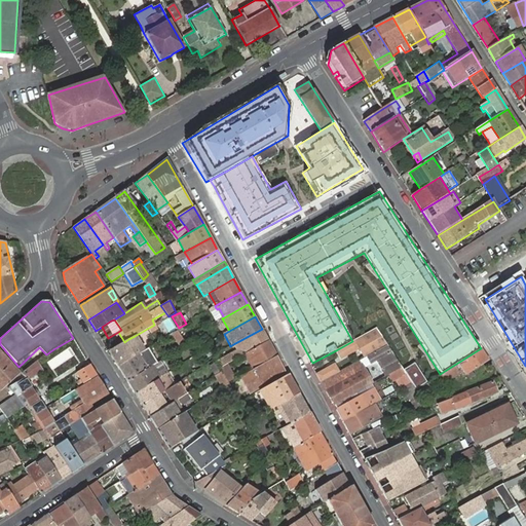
[(262,329),(233,344),(237,351),(216,364),(218,369),(224,366),(246,353),(268,341),(262,329)]
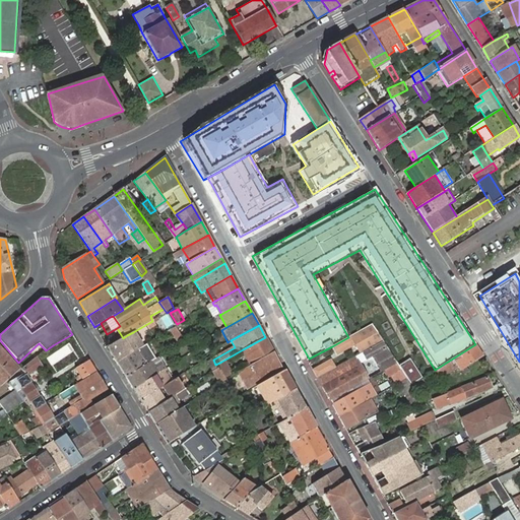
[(363,352),(382,341),(372,325),(353,335),(349,337),(332,346),(337,354),(354,344),(360,353),(363,352)]
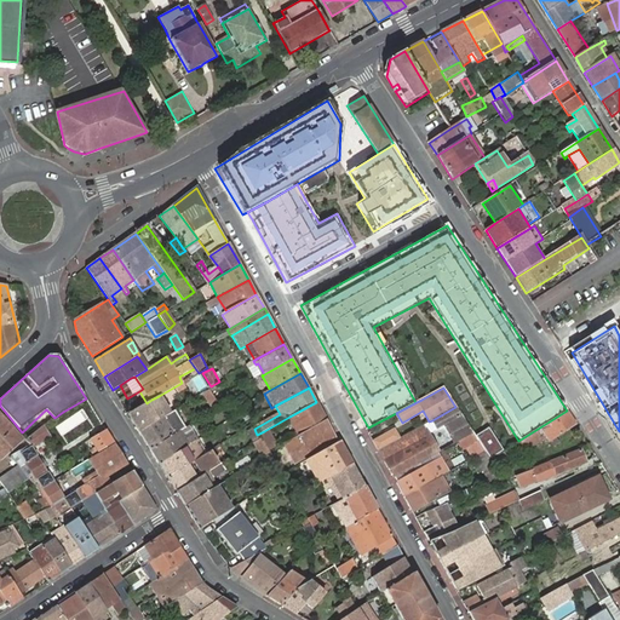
[(212,389),(202,391),(210,409),(219,407),(212,389)]
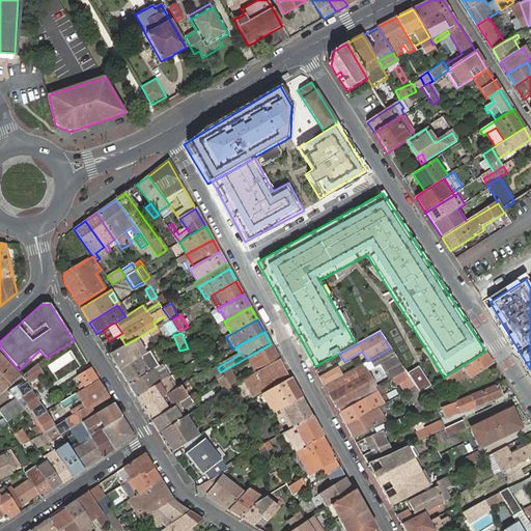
[(136,339),(130,342),(126,345),(109,355),(119,370),(145,355),(136,339)]
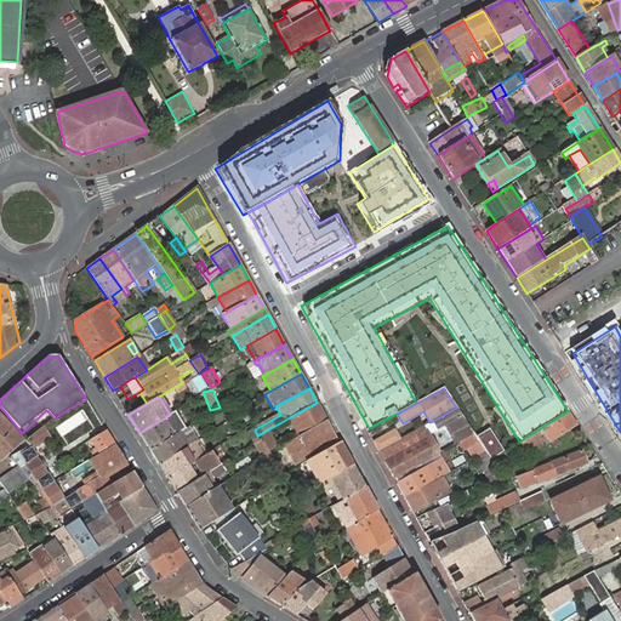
[(325,417),(317,403),(290,417),(298,433),(325,417)]
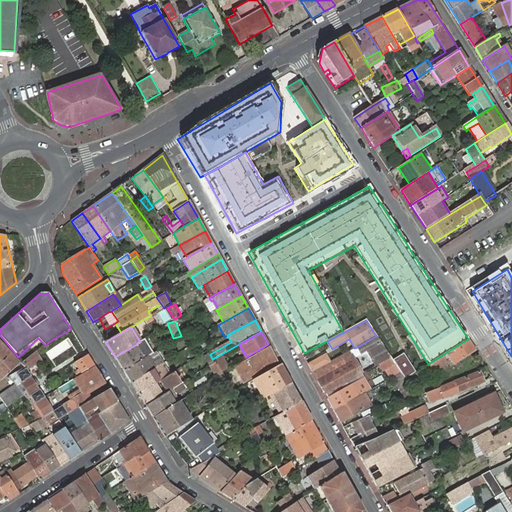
[(389,357),(381,344),(376,336),(357,347),(360,354),(367,350),(374,362),(363,368),(365,371),(375,365),(389,357)]
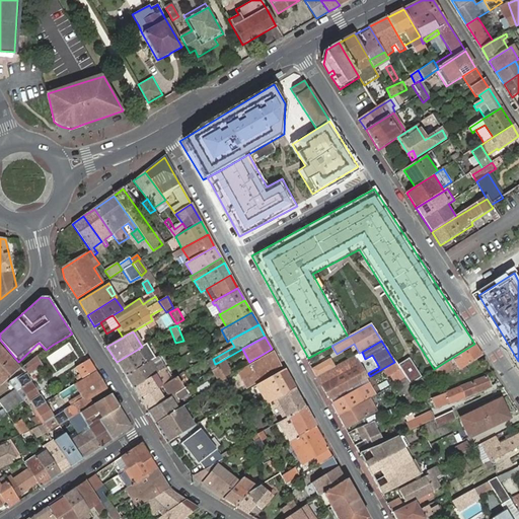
[(458,369),(482,355),(474,344),(434,369),(410,385),(414,391),(456,365),(458,369)]
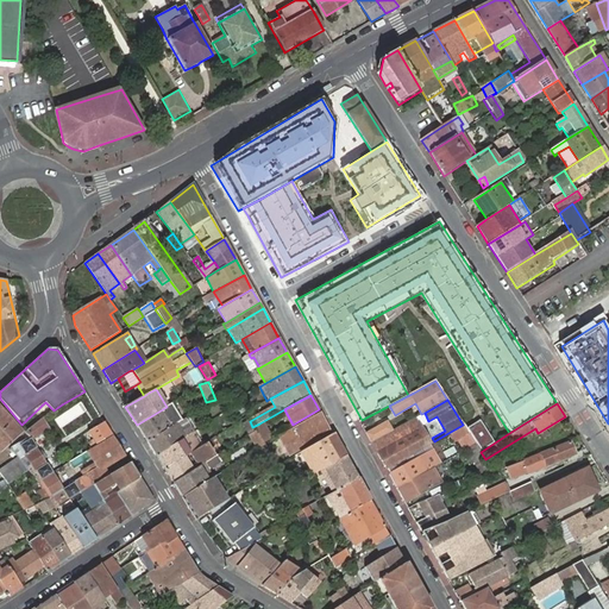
[(173,408),(170,405),(167,407),(137,425),(148,443),(181,422),(173,408)]
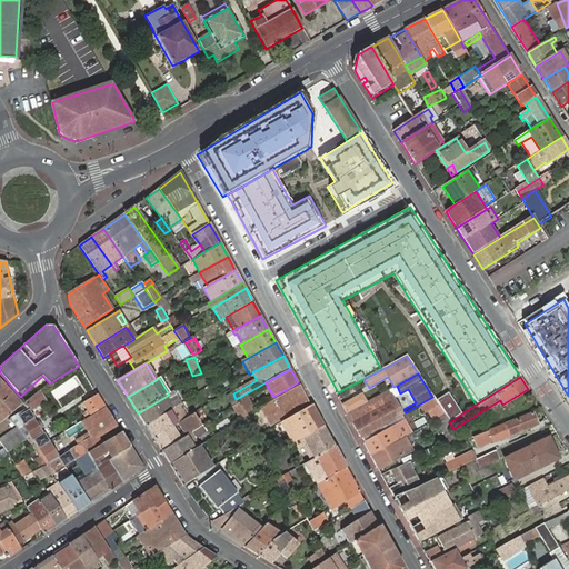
[(0,380),(0,420),(0,421),(20,403),(0,380)]
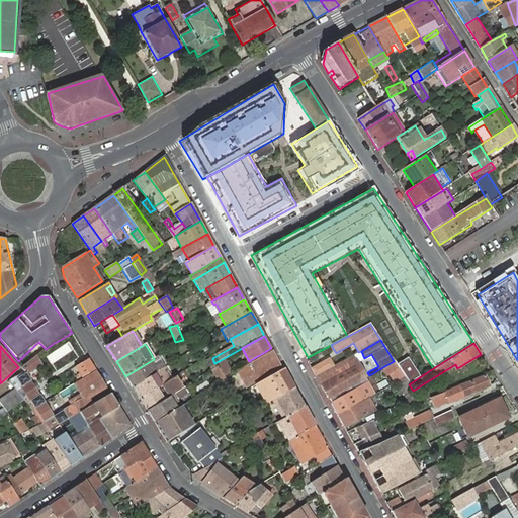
[(246,387),(279,367),(271,351),(236,371),(246,387)]
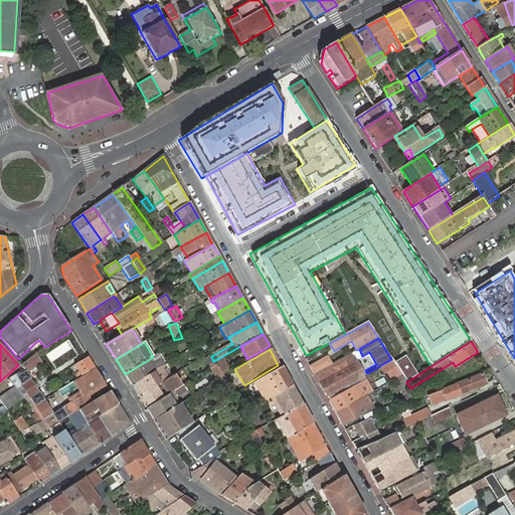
[(356,350),(351,354),(355,360),(362,356),(359,349),(356,350)]
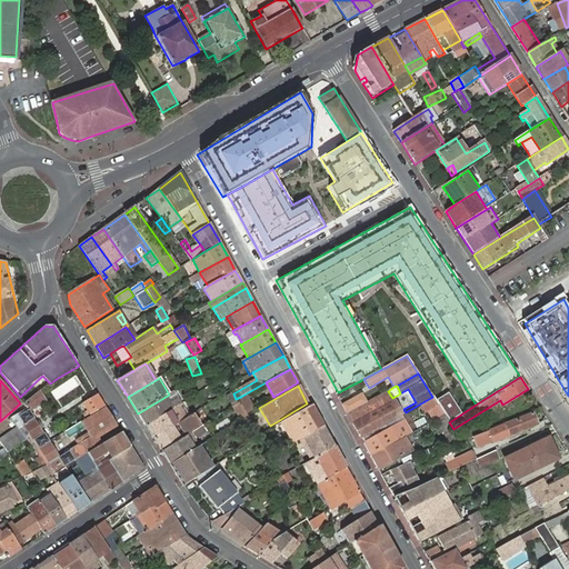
[(169,411),(181,405),(173,391),(169,395),(138,413),(146,426),(169,411)]
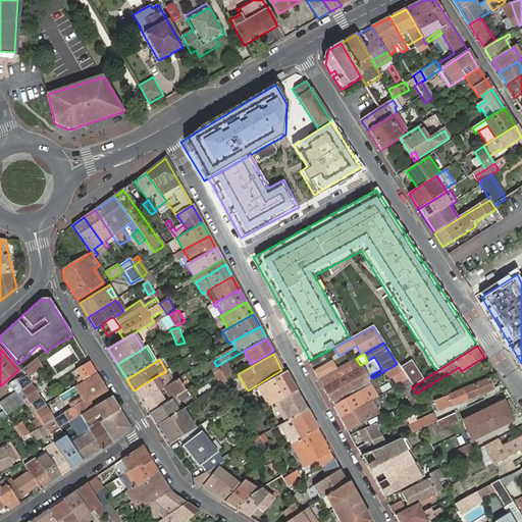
[(360,365),(356,359),(336,369),(318,380),(330,402),(368,380),(360,365)]
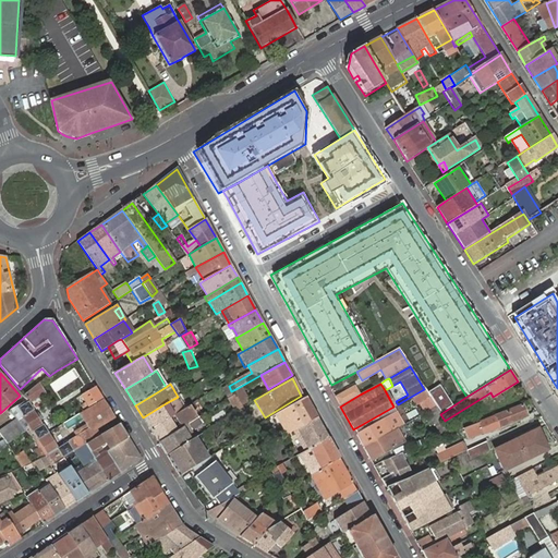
[(25,432),(33,443),(49,434),(44,425),(43,426),(32,412),(33,411),(29,403),(45,393),(38,385),(25,395),(23,397),(25,401),(10,412),(16,420),(25,432)]
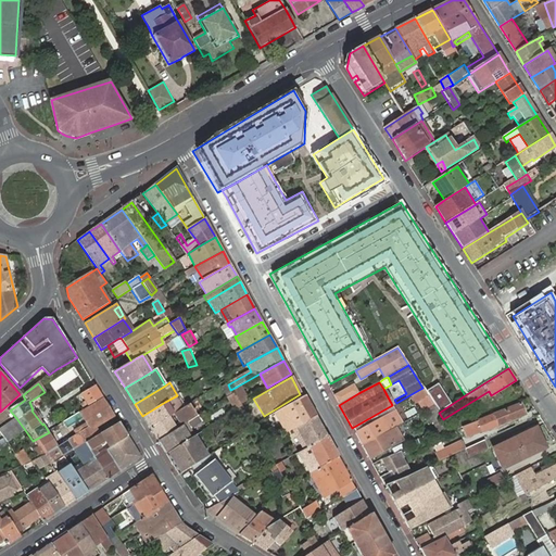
[(232,396),(226,384),(219,388),(227,400),(232,396)]
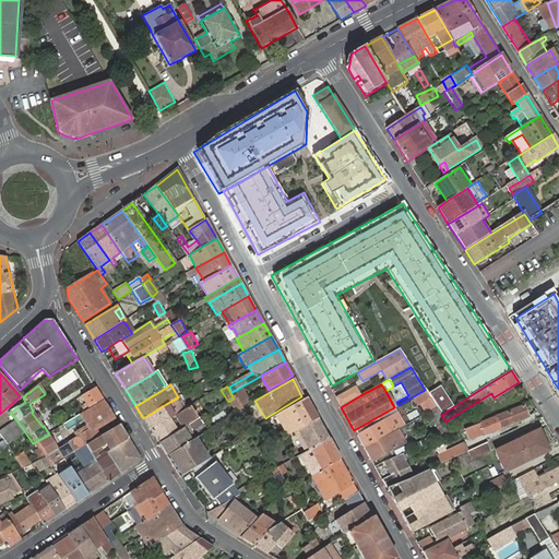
[(104,401),(95,388),(81,396),(90,409),(104,401)]
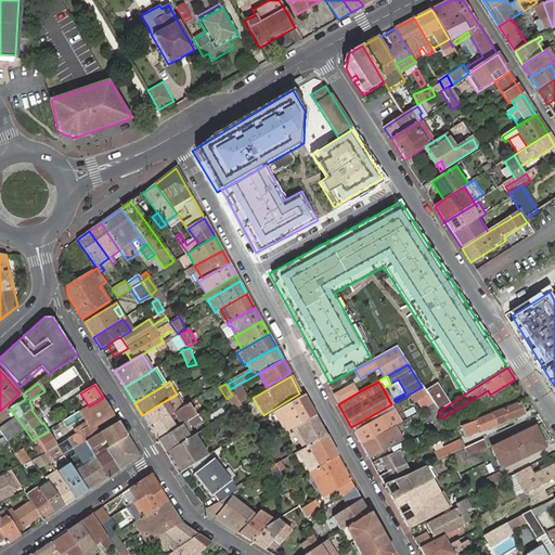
[(338,404),(358,392),(353,385),(334,396),(338,404)]
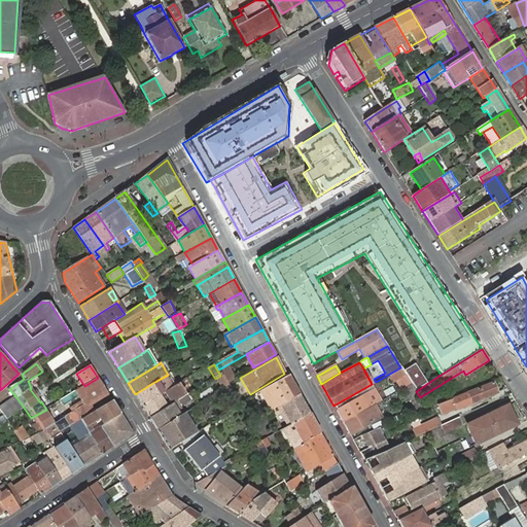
[(233,382),(224,366),(218,370),(222,376),(226,384),(227,385),(233,382)]
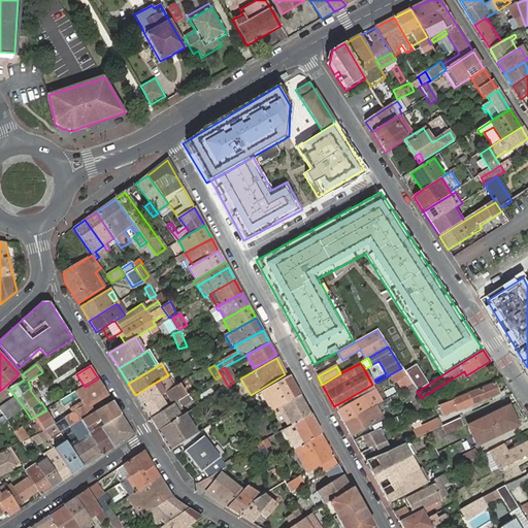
[(411,384),(401,368),(387,376),(392,385),(397,382),(402,390),(411,384)]
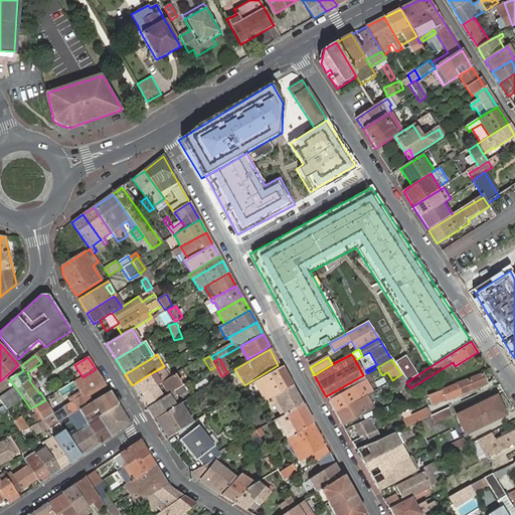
[(221,375),(217,367),(211,370),(216,378),(221,375)]
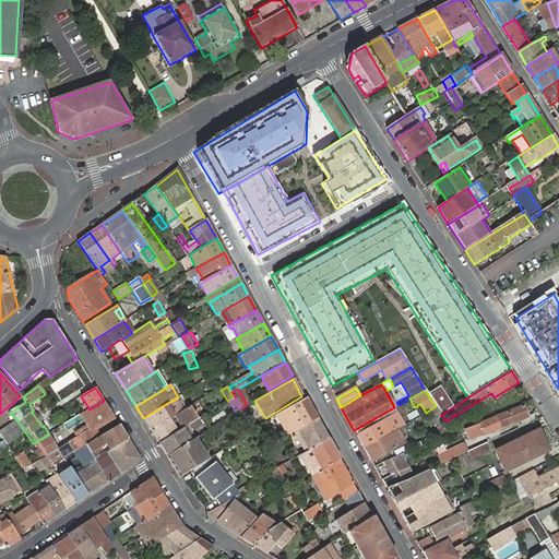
[(275,415),(286,436),(287,436),(317,418),(306,399),(275,415)]
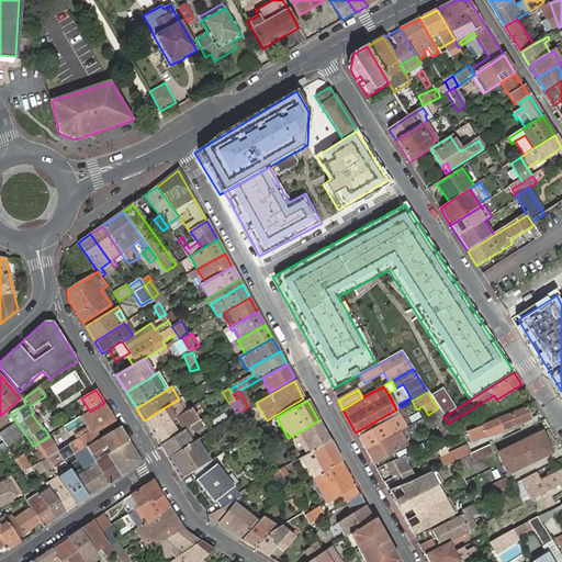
[(76,454),(87,448),(101,439),(97,433),(115,420),(104,403),(90,412),(81,417),(88,428),(77,436),(80,440),(59,452),(49,437),(33,446),(52,470),(76,454)]
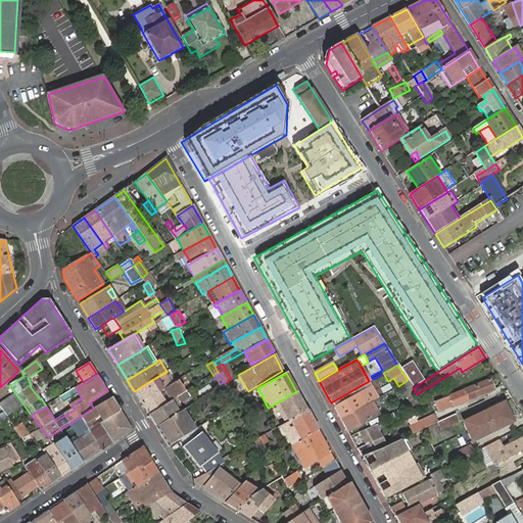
[(155,378),(134,391),(142,403),(159,393),(163,391),(155,378)]
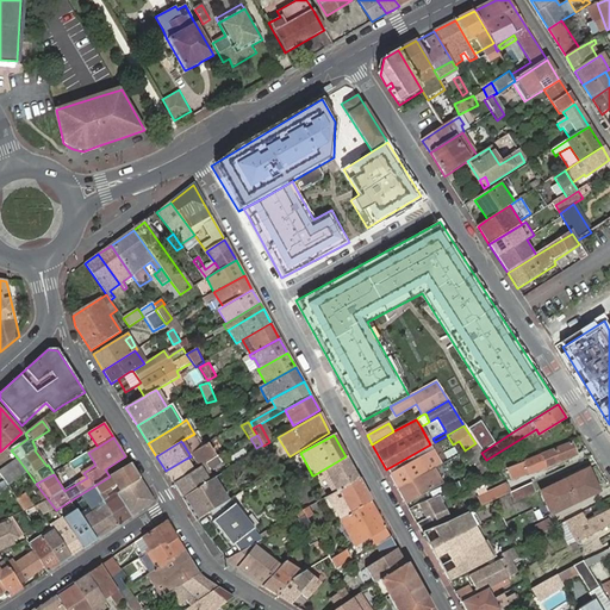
[(481,453),(475,443),(465,450),(477,472),(487,465),(486,460),(481,453)]
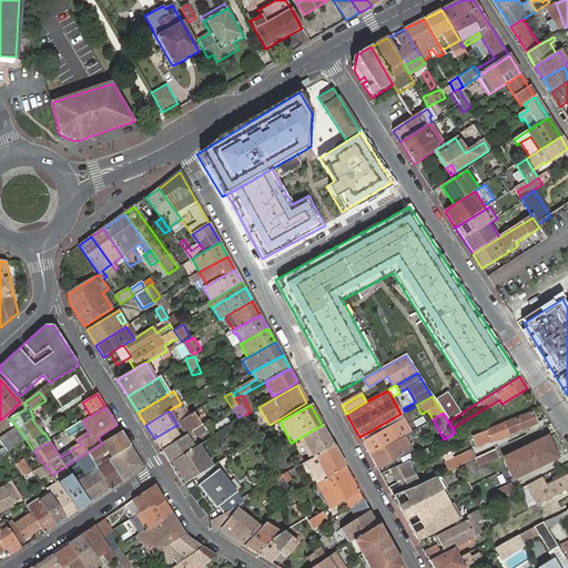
[(493,440),(536,424),(533,414),(472,436),(475,443),(492,437),(493,440)]
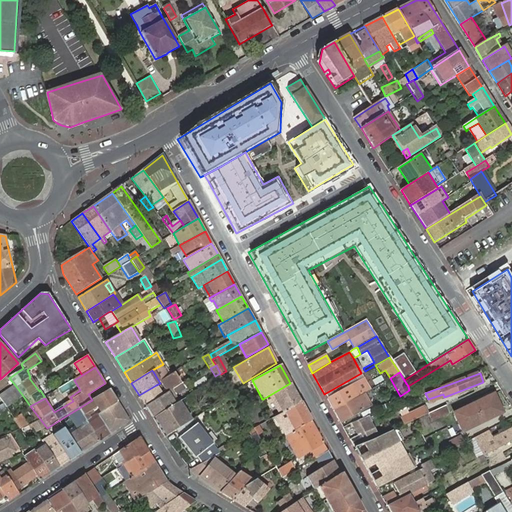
[(156,385),(139,395),(146,407),(180,386),(173,375),(161,382),(165,390),(161,393),(156,385)]
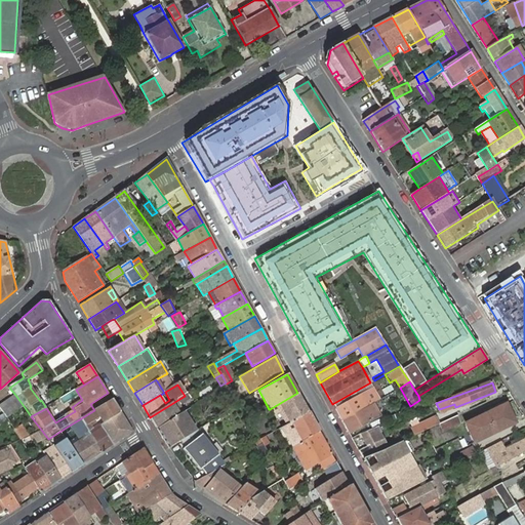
[(228,386),(221,389),(227,398),(233,394),(228,386)]
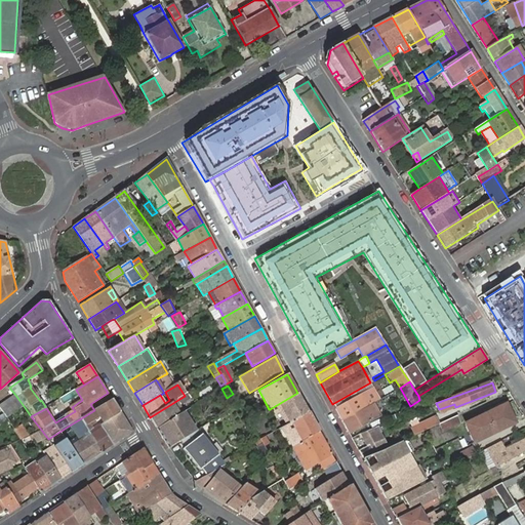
[(373,403),(377,401),(370,389),(335,409),(341,421),(373,403)]
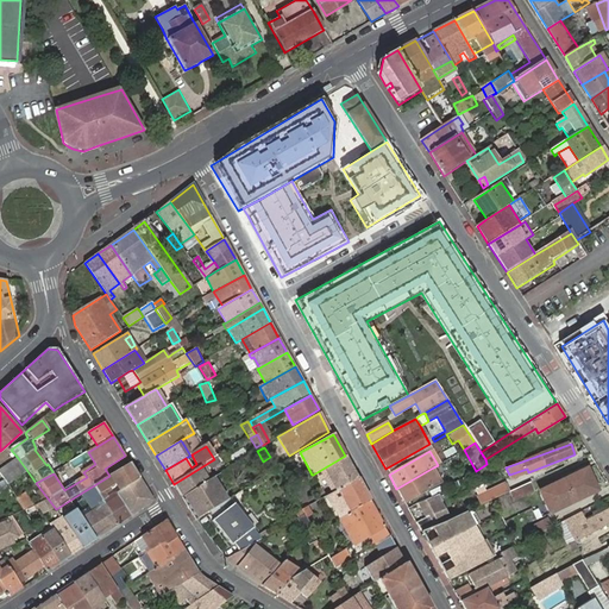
[(331,495),(338,491),(358,479),(345,456),(313,475),(322,491),(327,488),(331,495)]
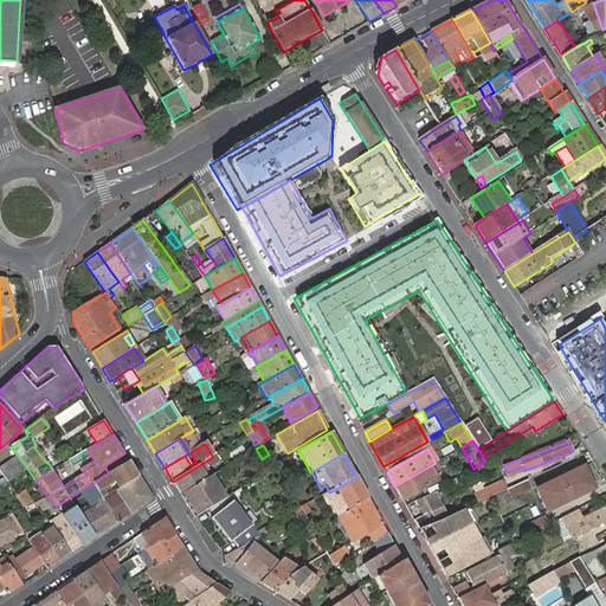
[(181,496),(212,476),(208,469),(221,461),(218,455),(213,457),(173,482),(181,496)]
